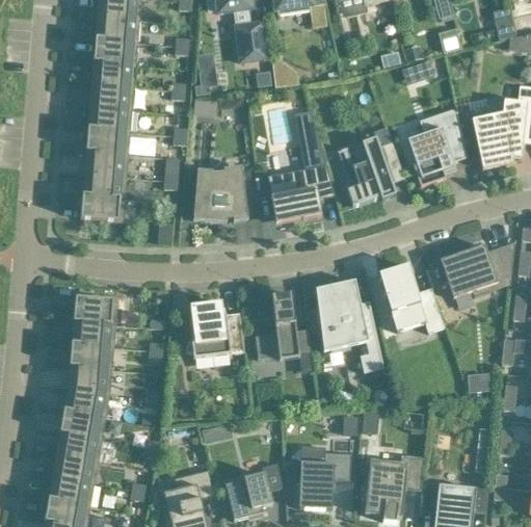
[(140,19),(142,0),(99,0),(98,16),(140,19)]
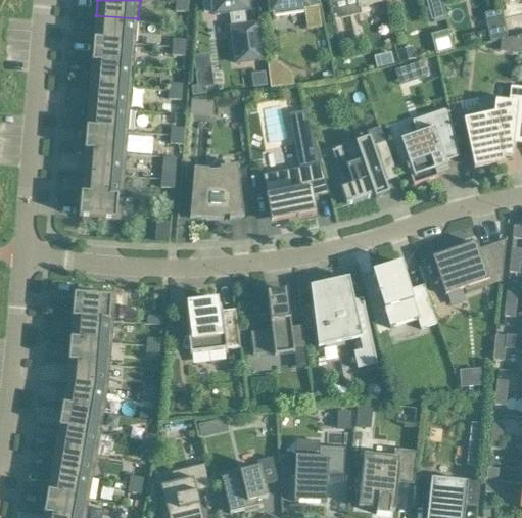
[(189,9),(189,1),(177,0),(177,8),(188,9),(189,9)]
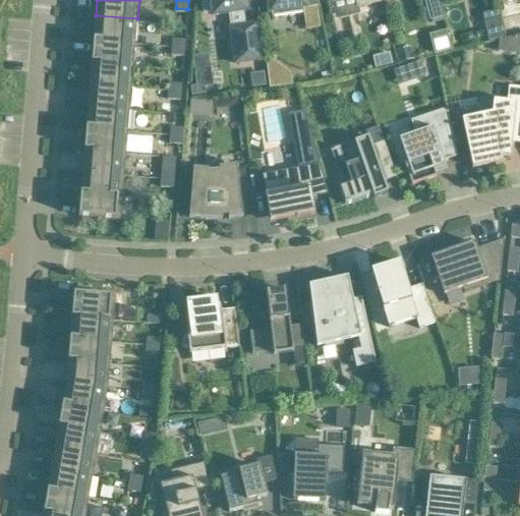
[(263,55),(257,19),(244,21),(242,7),(246,6),(245,0),(204,0),(206,9),(213,7),(214,11),(230,9),(232,23),(230,23),(235,59),(263,55)]
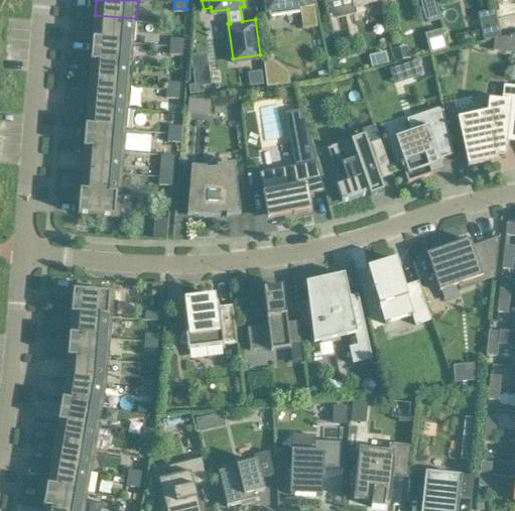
[(267,0),(269,12),(301,8),(300,2),(314,1),(314,0),(267,0)]
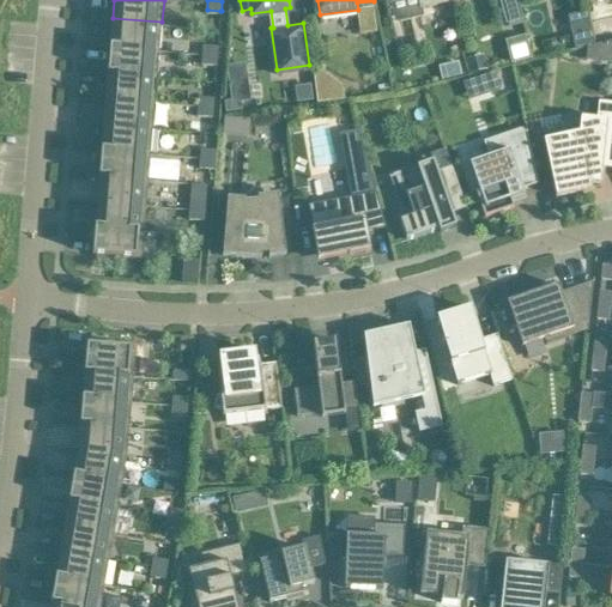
[(502,0),(508,18),(522,14),(521,13),(522,13),(519,0),(502,0)]
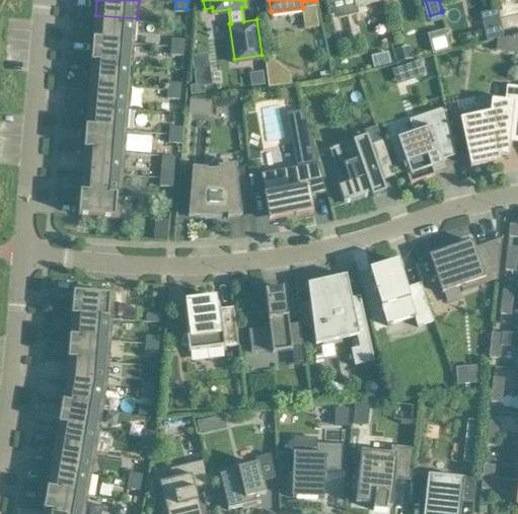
[(517,8),(501,13),(505,30),(517,26),(517,8)]
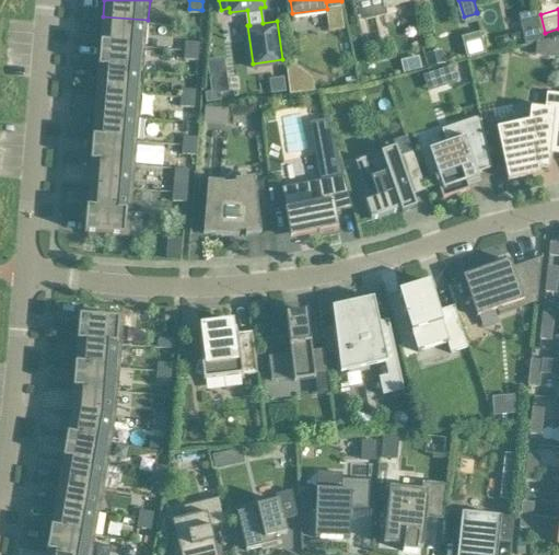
[(146,44),(148,20),(103,16),(101,39),(146,44)]
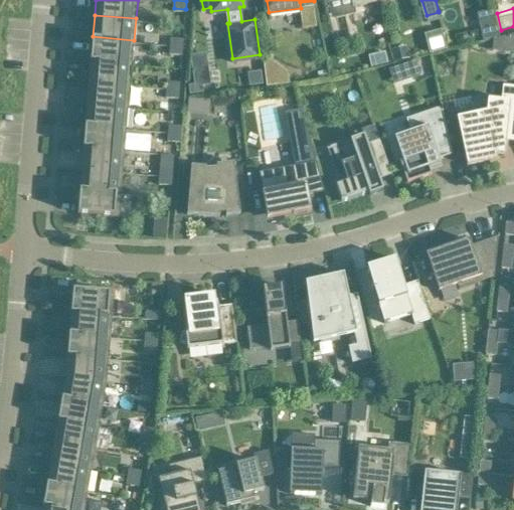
[(496,18),(480,22),(483,35),(499,32),(496,18)]
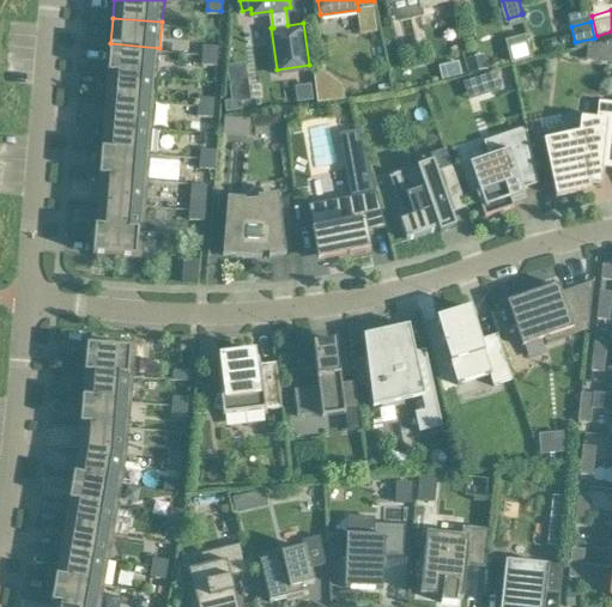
[(204,42),(204,52),(218,53),(218,43),(204,42)]
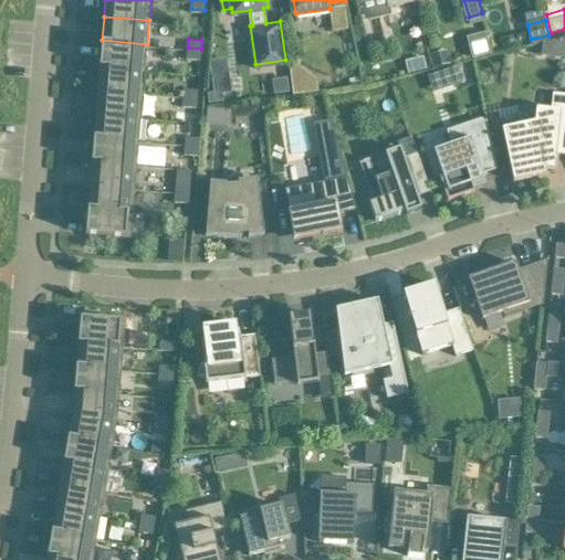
[(145,67),(147,44),(102,40),(100,64),(145,67)]
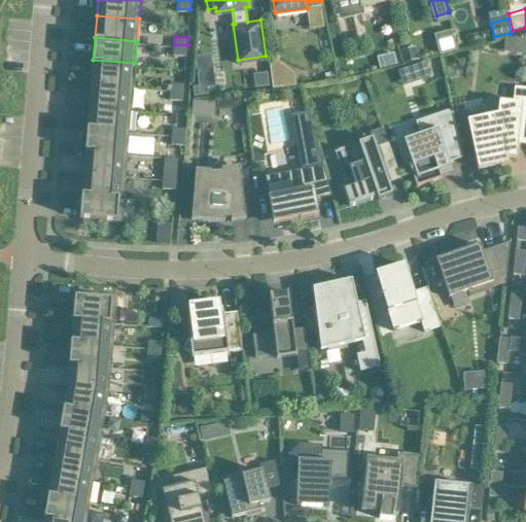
[(186,54),(187,45),(175,44),(174,53),(186,54)]
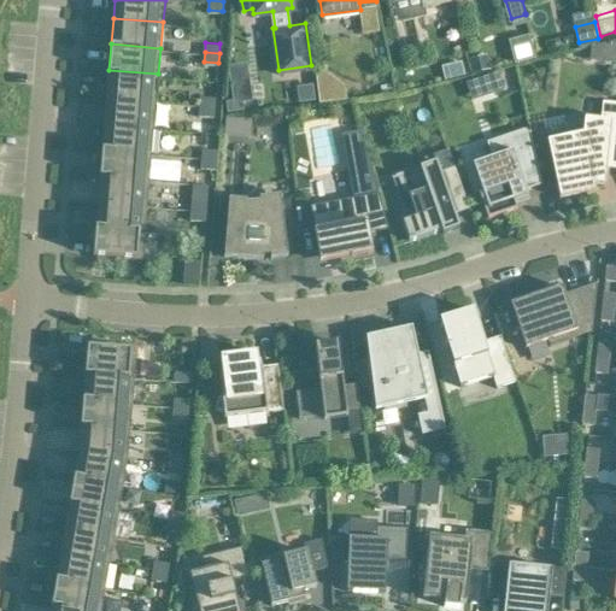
[(157,100),(158,74),(109,70),(107,95),(157,100)]
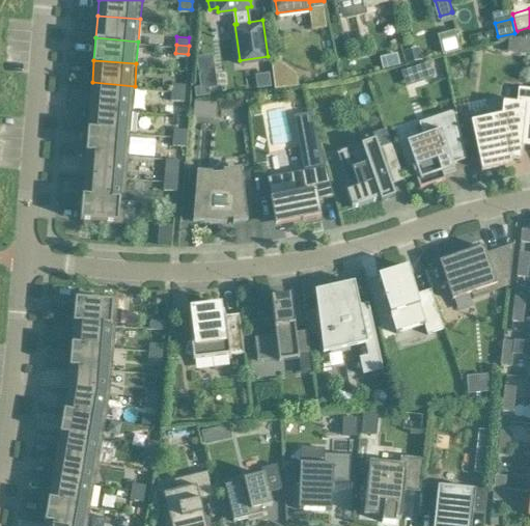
[(270,70),(256,72),(258,85),(272,83),(270,70)]
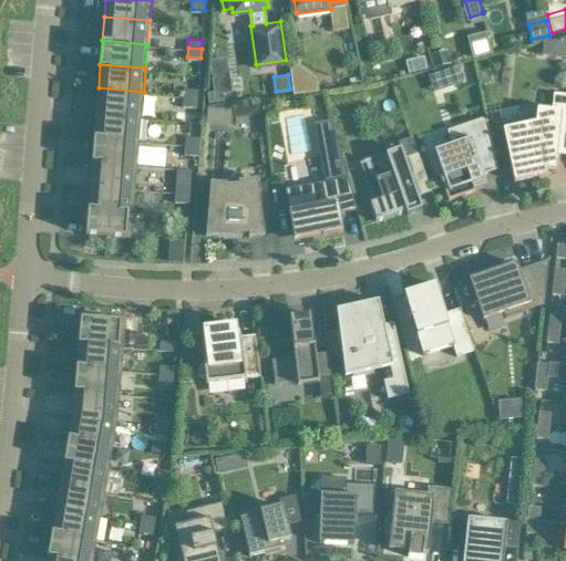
[(185,86),(184,95),(197,96),(198,87),(185,86)]
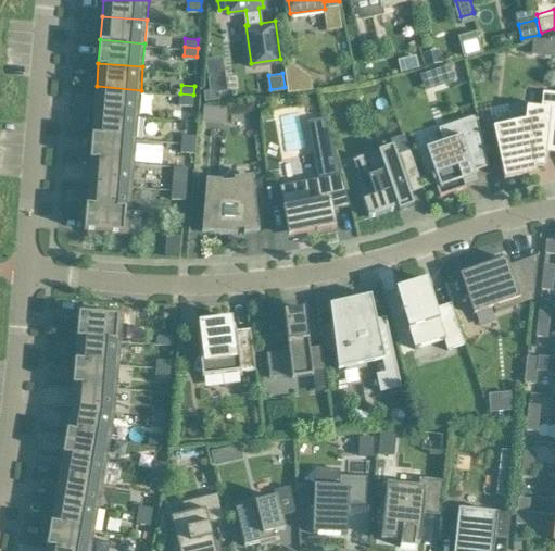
[(139,113),(141,90),(97,86),(95,110),(139,113)]
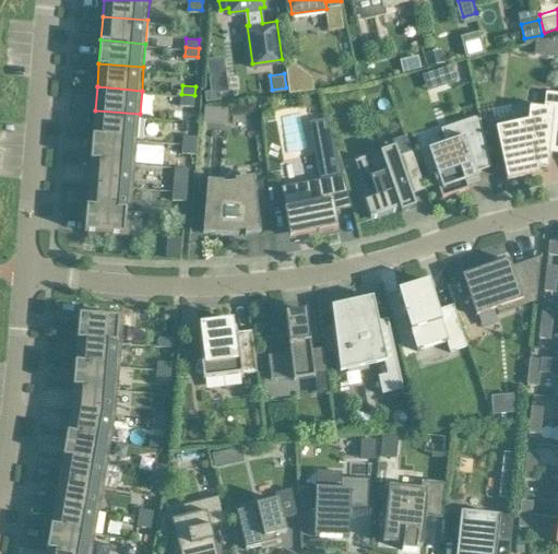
[(212,87),(205,89),(206,99),(220,97),(218,90),(218,87),(212,87)]
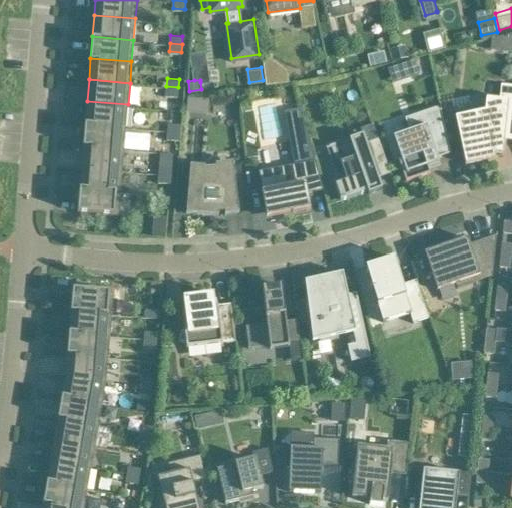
[(511,82),(501,81),(500,96),(486,95),(485,107),(455,113),(465,160),(495,154),(494,149),(503,150),(504,136),(511,136),(511,82)]
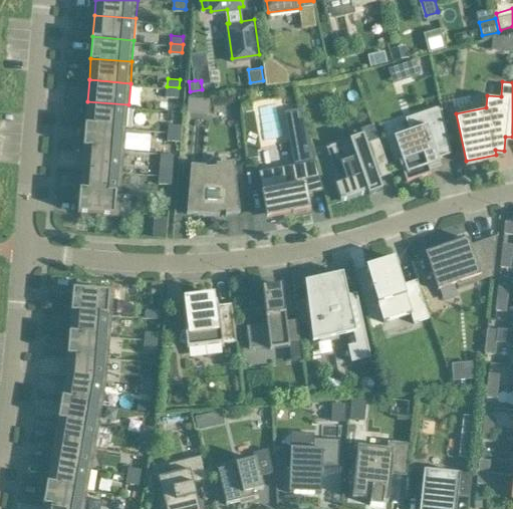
[(179,95),(179,87),(167,86),(166,94),(178,95),(179,95)]
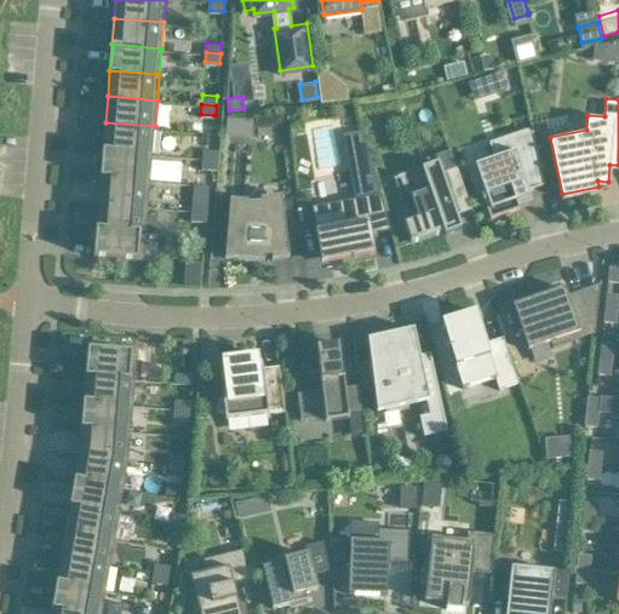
[(153,153),(155,126),(105,122),(103,148),(153,153)]
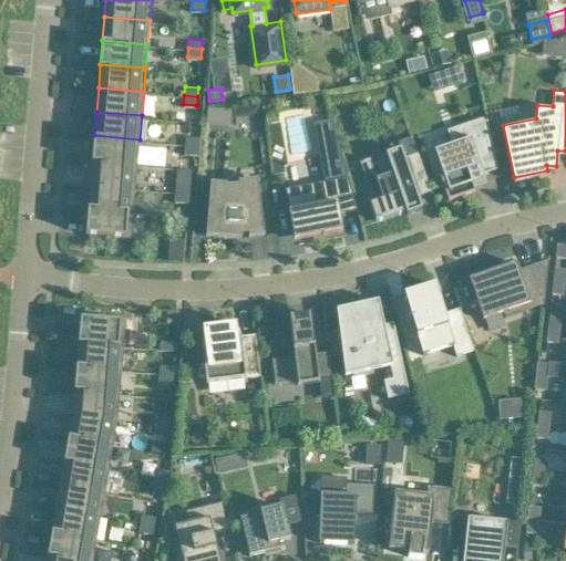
[(473,179),(485,175),(484,170),(498,165),(486,113),(448,127),(452,141),(434,147),(443,172),(440,173),(449,197),(475,187),(473,179)]
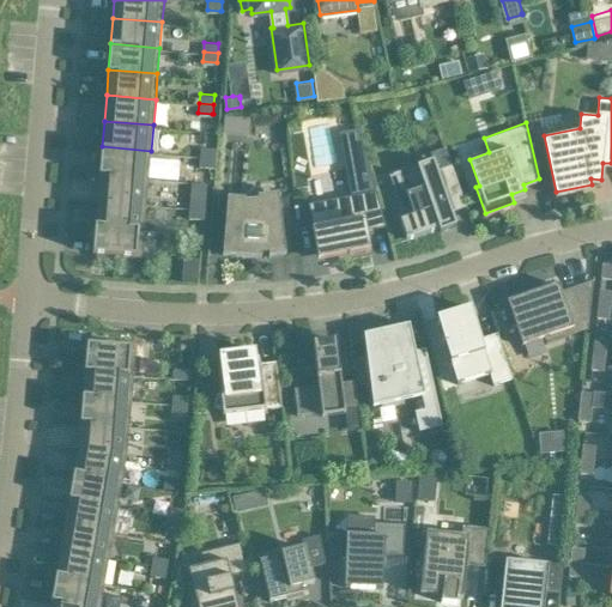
[(203,145),(201,155),(216,156),(217,146),(203,145)]
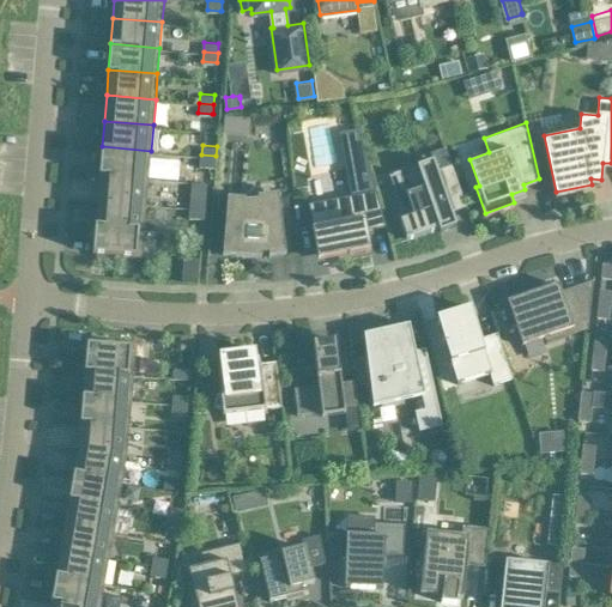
[(149,176),(151,151),(102,146),(100,173),(149,176)]
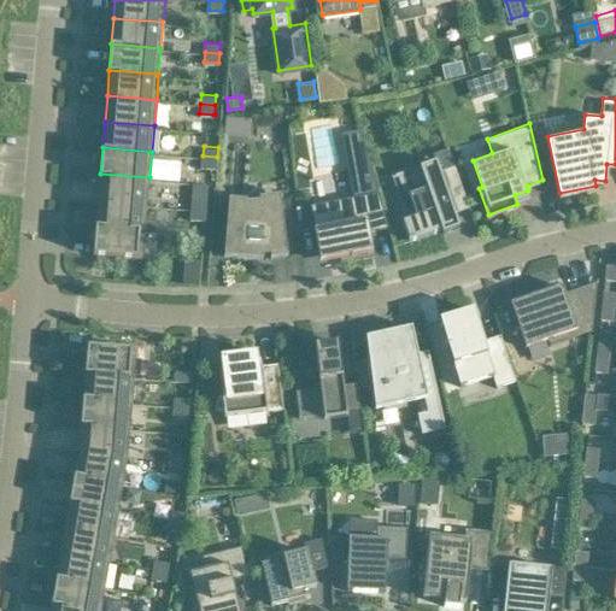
[(217,166),(217,157),(203,156),(201,165),(217,166)]
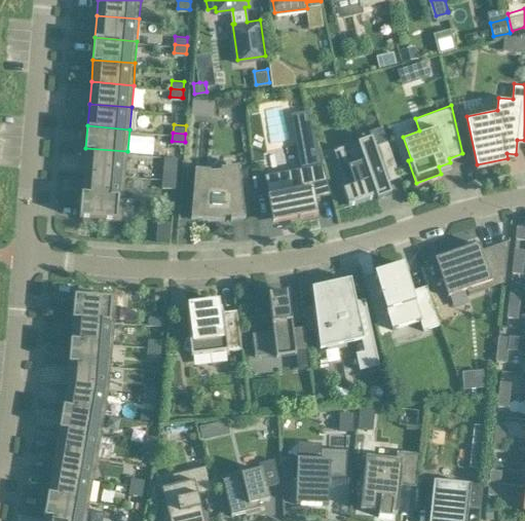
[(391,191),(372,135),(358,140),(360,145),(343,150),(353,181),(342,185),(348,202),(376,193),(377,195),(381,194),(380,191),(386,189),(387,192),(391,191)]
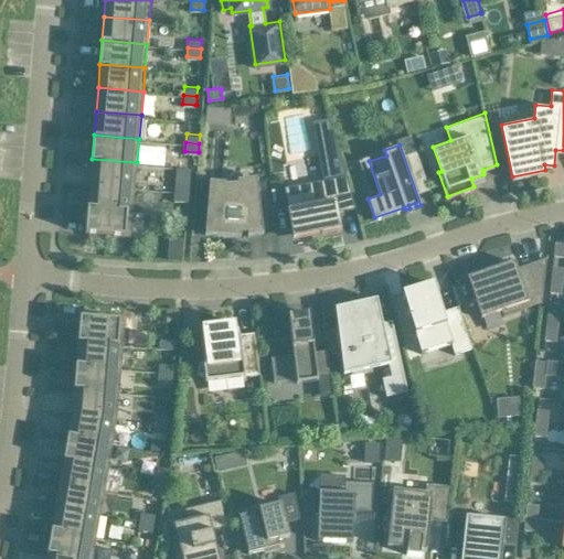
[(406,152),(411,167),(422,163),(416,148),(406,152)]
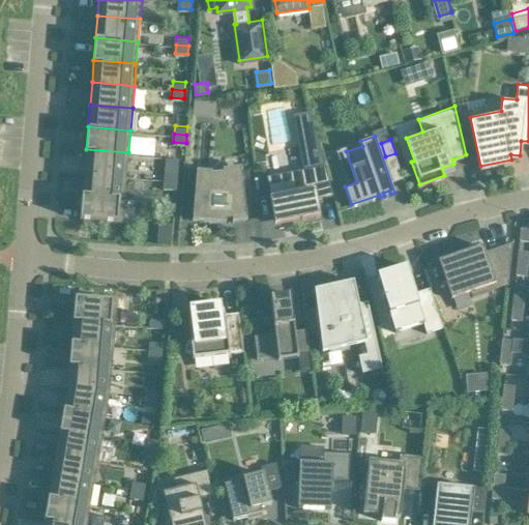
[(126,175),(128,152),(86,149),(84,171),(126,175)]
